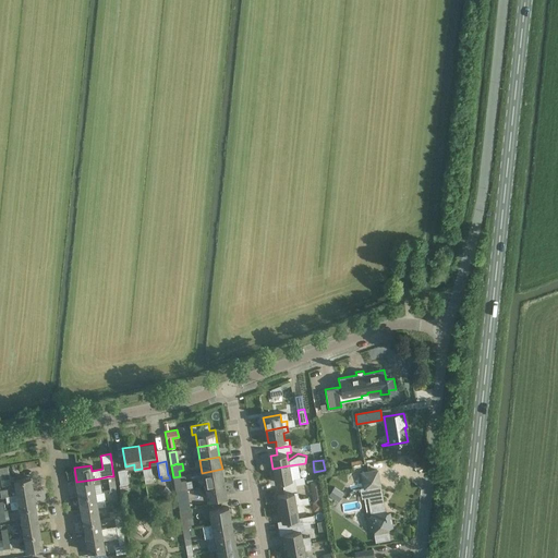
[(283,487),(296,485),(304,483),(303,476),(291,478),(289,465),(273,469),(275,482),(282,481),(283,487)]
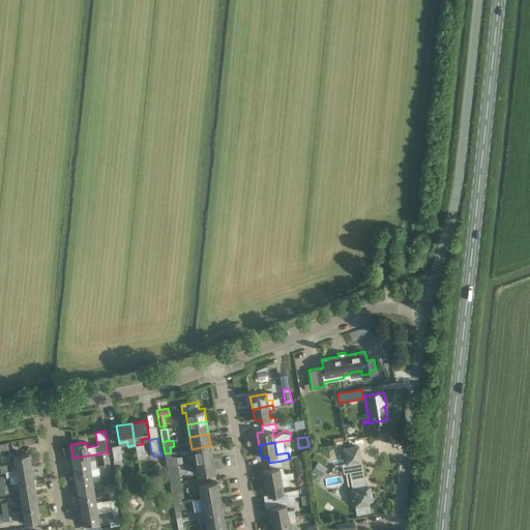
[(122,459),(120,445),(112,446),(114,460),(122,459)]
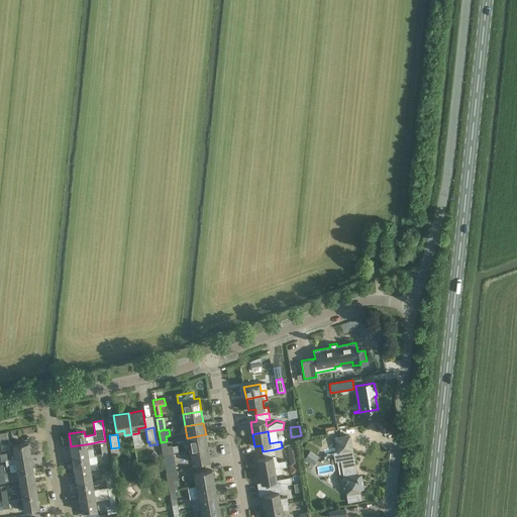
[(206,434),(187,438),(189,449),(208,446),(206,434)]
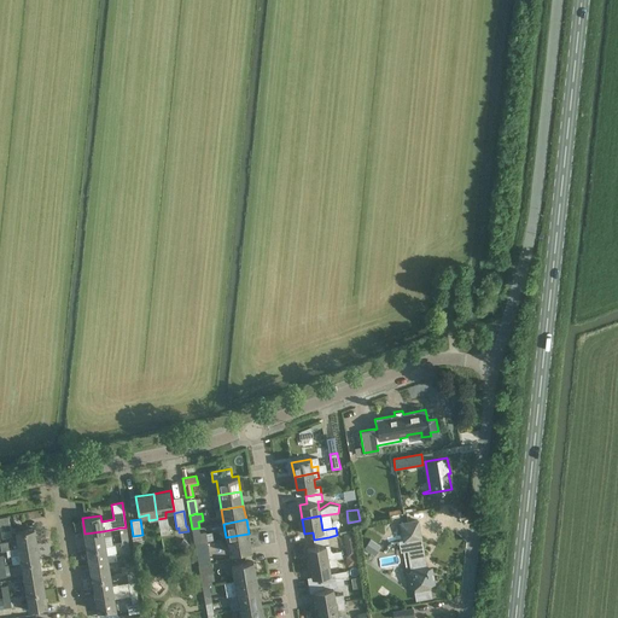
[(414,588),(417,600),(431,598),(430,584),(435,584),(432,569),(426,570),(418,520),(400,524),(403,541),(398,542),(401,552),(407,551),(410,572),(406,572),(408,589),(414,588)]
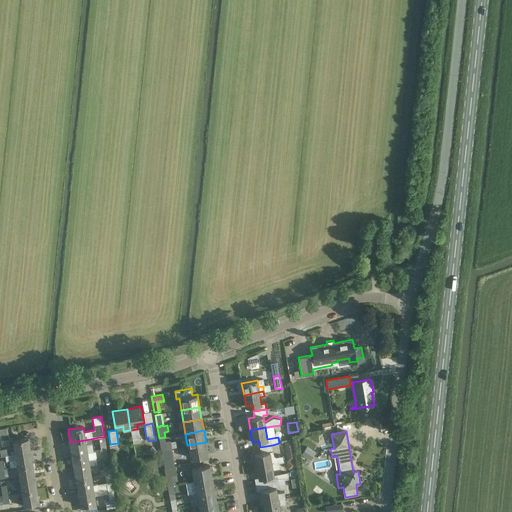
[(159,438),(161,450),(172,448),(172,447),(176,446),(175,439),(170,440),(166,441),(165,437),(159,438)]
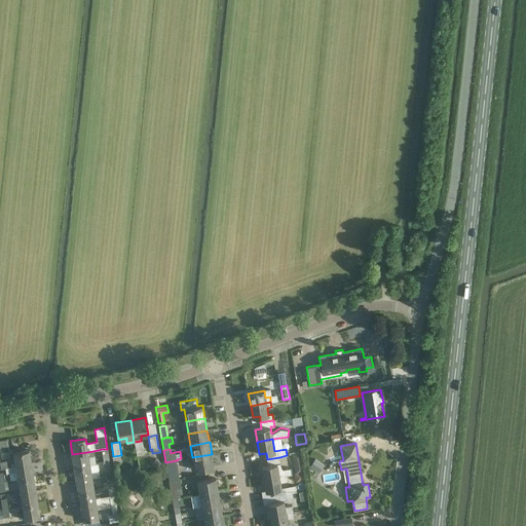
[(0,468),(5,468),(31,463),(29,450),(13,453),(14,459),(0,461),(0,459),(0,468)]
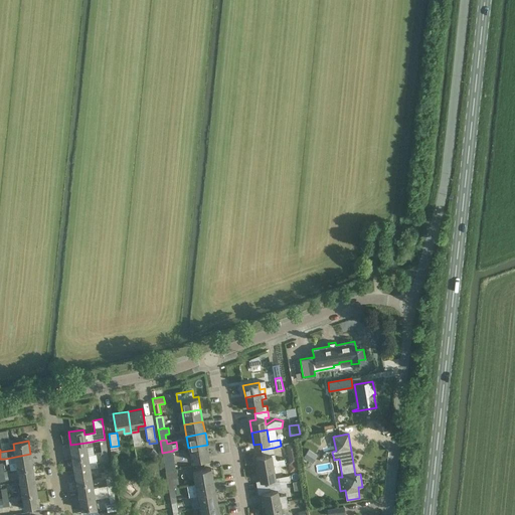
[(86,443),(70,445),(72,458),(88,455),(94,454),(93,448),(92,442),(86,443)]
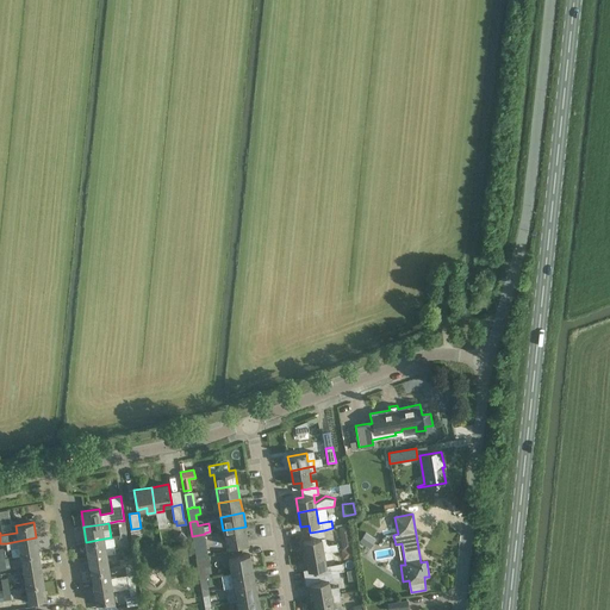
[(347,526),(340,528),(343,548),(350,547),(347,526)]
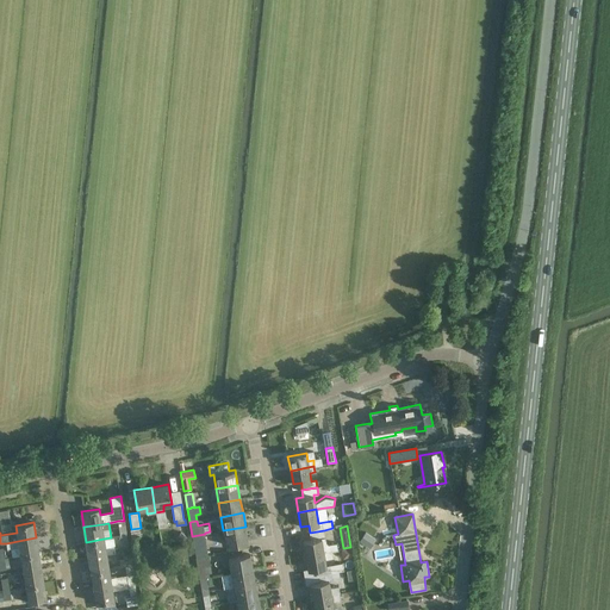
[(246,527),(223,530),(226,545),(248,541),(246,527)]
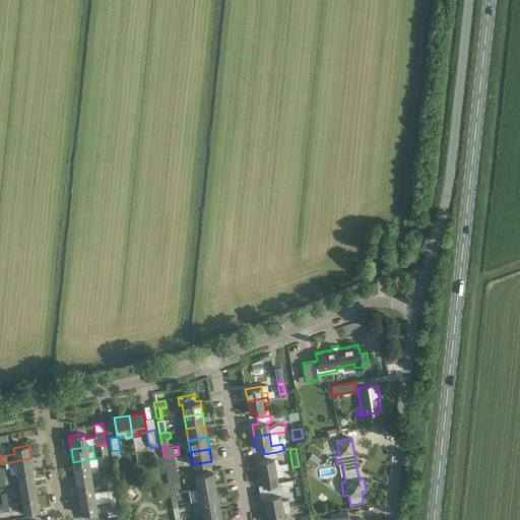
[(258,461),(260,473),(282,469),(287,468),(286,463),(279,464),(277,462),(276,452),(264,454),(265,460),(258,461)]
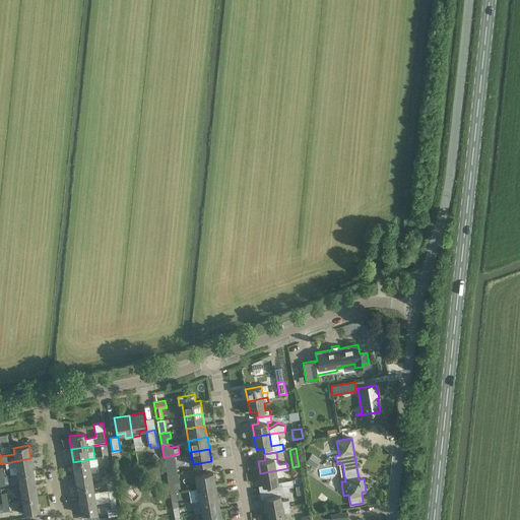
[(310,463),(315,456),(311,453),(306,461),(310,463)]
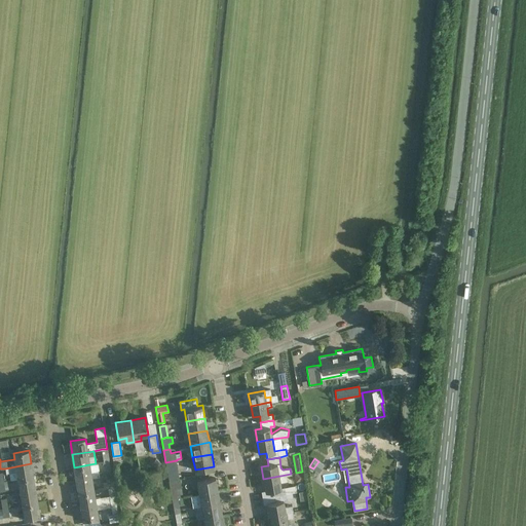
[(177,460),(165,462),(168,481),(180,479),(177,460)]
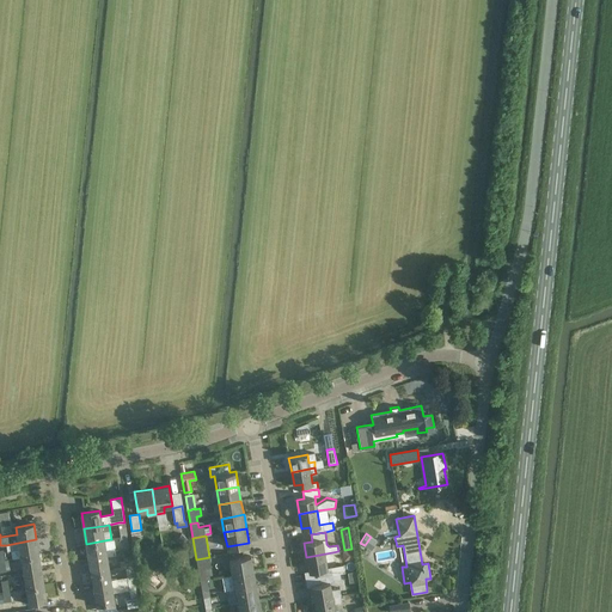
[(20,557),(38,555),(36,539),(6,545),(7,550),(11,550),(12,558),(20,557)]
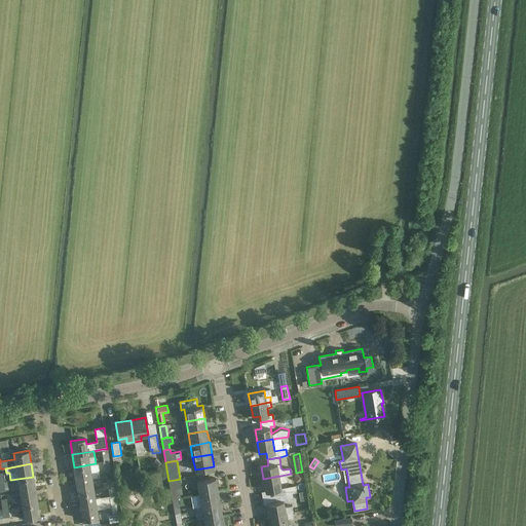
[(74,467),(76,481),(91,478),(99,476),(98,471),(90,472),(89,464),(74,467)]
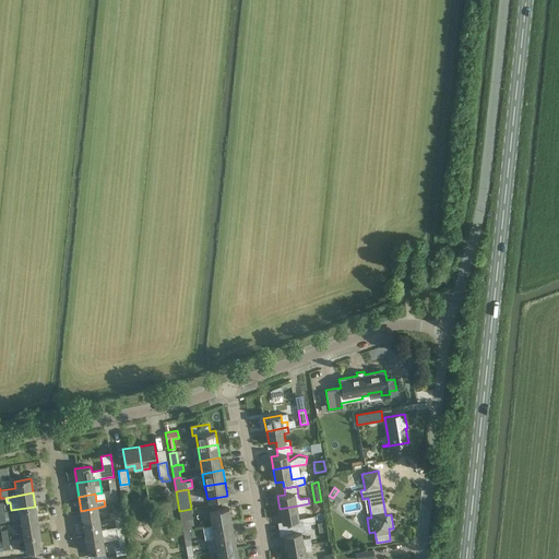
[(278,528),(310,523),(314,523),(313,515),(299,519),(298,512),(305,511),(304,504),(280,509),(282,521),(277,522),(278,528)]
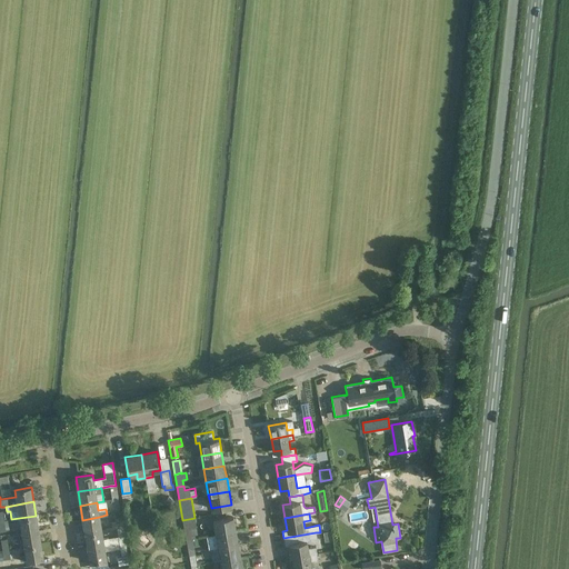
[(36,516),(19,518),(21,532),(39,529),(36,516)]
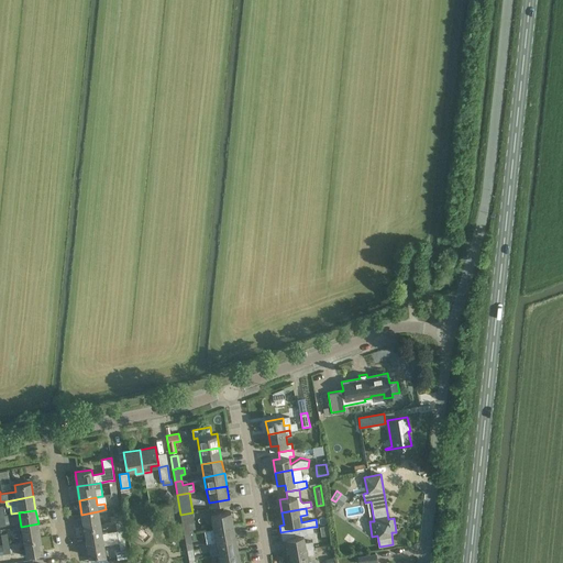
[(98,511),(81,515),(84,528),(100,526),(98,511)]
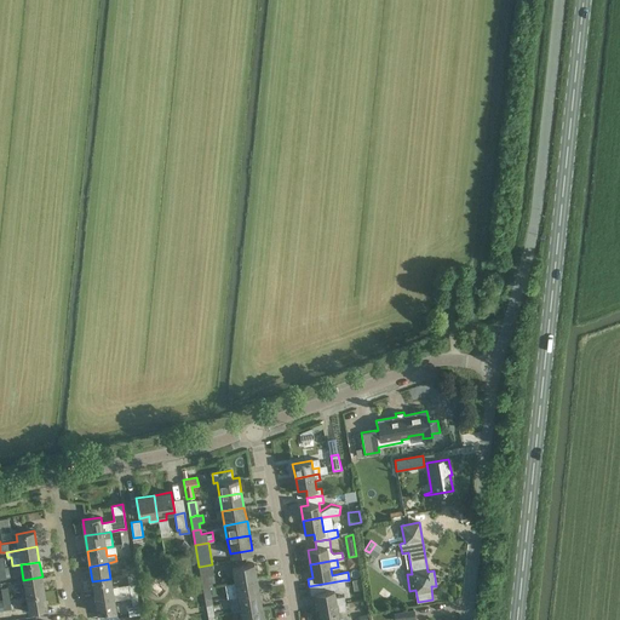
[(235,583),(257,578),(254,563),(233,567),(235,583)]
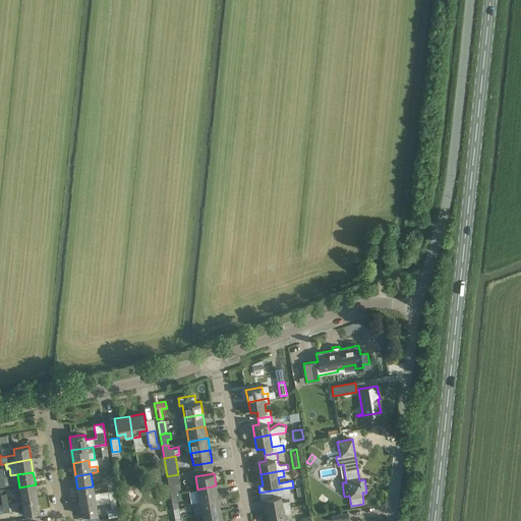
[(167,476),(170,494),(181,493),(180,483),(178,474),(167,476)]
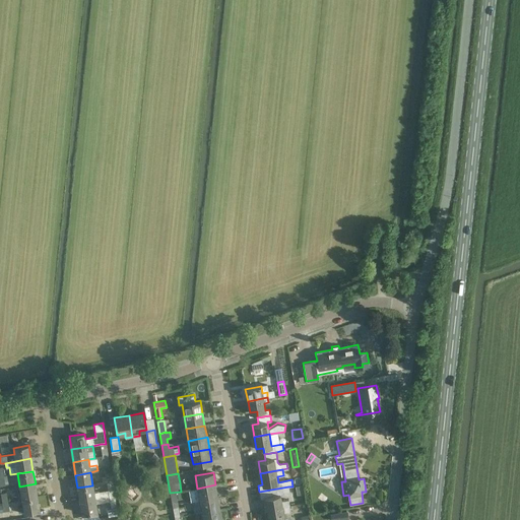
[(0,476),(0,485),(5,485),(5,484),(8,483),(7,475),(3,475),(4,476),(0,476)]
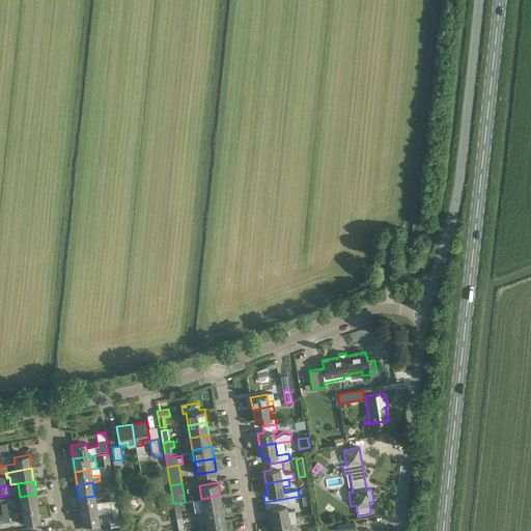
[(79,498),(81,511),(117,505),(115,492),(109,493),(110,500),(102,502),(96,503),(94,496),(79,498)]
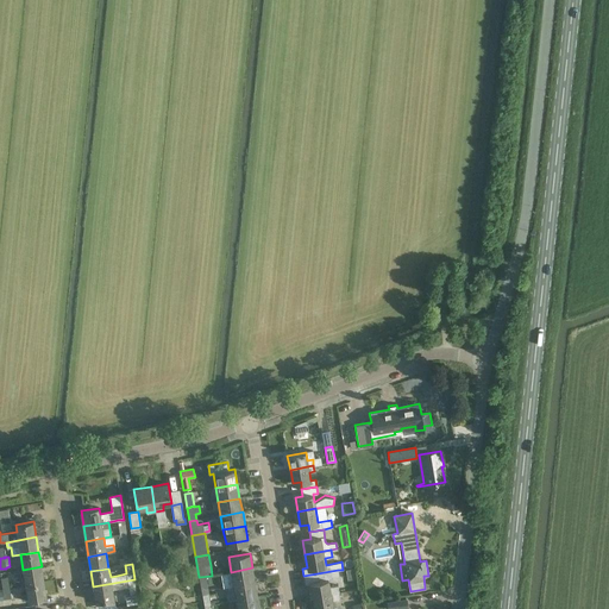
[(23,570),(25,584),(44,582),(42,566),(23,570)]
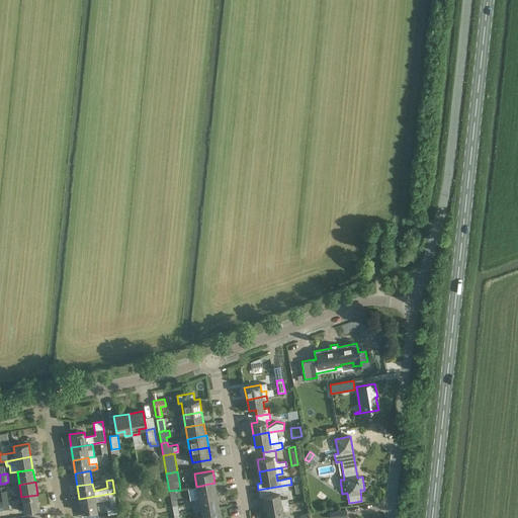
[(214,483),(196,487),(198,499),(217,495),(214,483)]
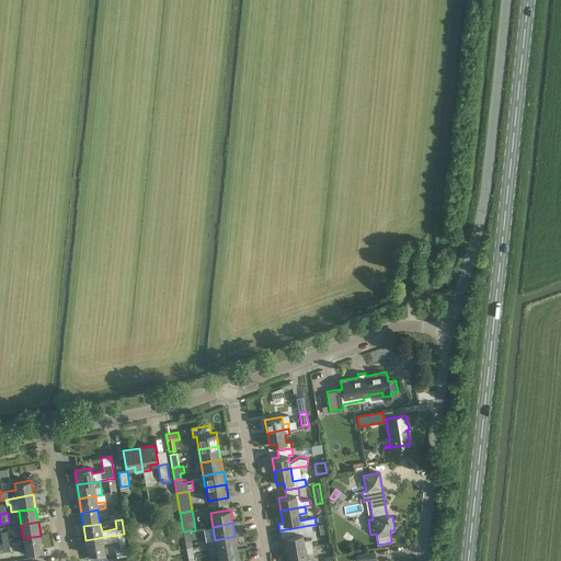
[(285,537),(287,549),(312,546),(311,539),(304,540),(302,534),(306,531),(312,531),(311,525),(279,530),(281,537),(285,537)]
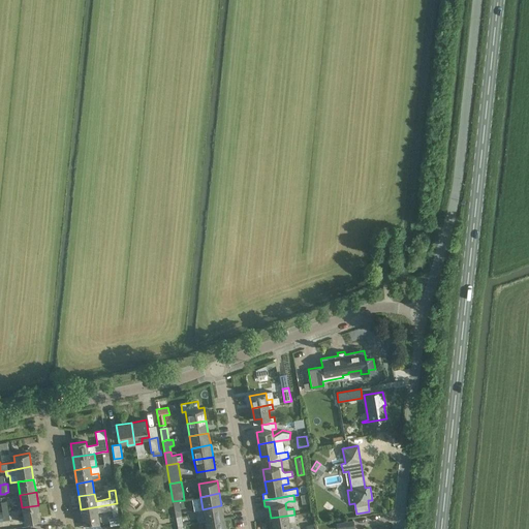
[(173,501),(175,514),(181,512),(181,508),(185,507),(184,500),(173,501)]
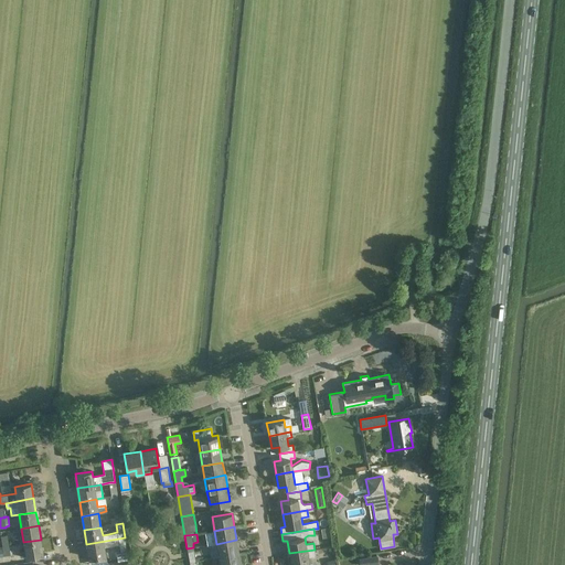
[(115,553),(116,561),(128,558),(125,537),(86,544),(88,558),(106,555),(104,547),(114,545),(116,553),(115,553)]
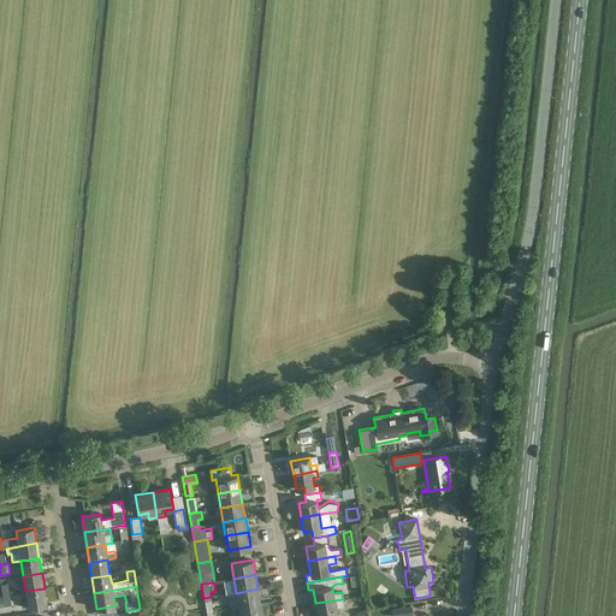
[(22,600),(23,606),(28,606),(47,604),(45,588),(25,591),(27,600),(22,600)]
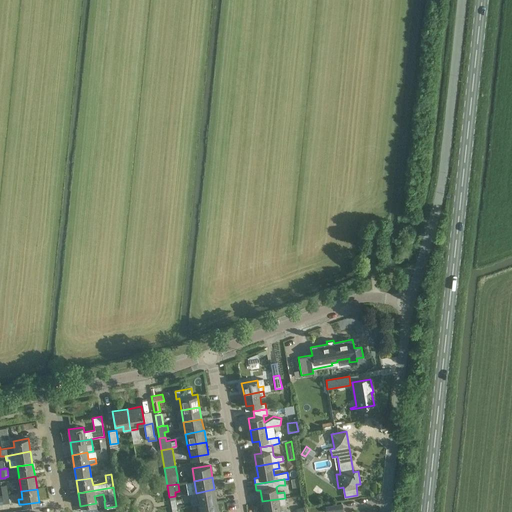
[(214,489),(196,493),(198,504),(216,501),(214,489)]
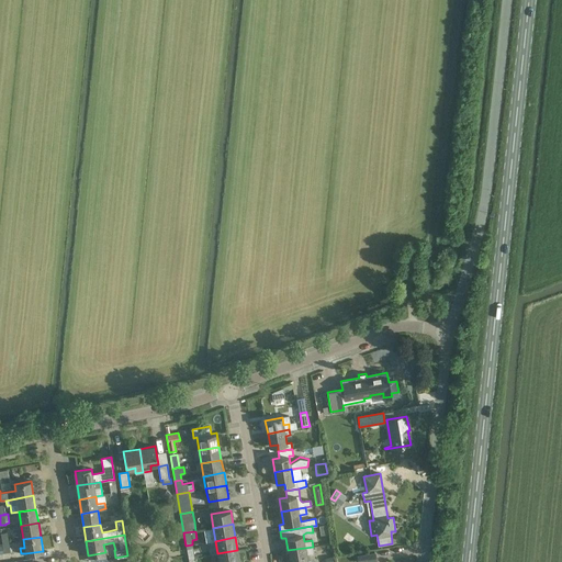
[(192,544),(186,546),(188,559),(194,558),(192,544)]
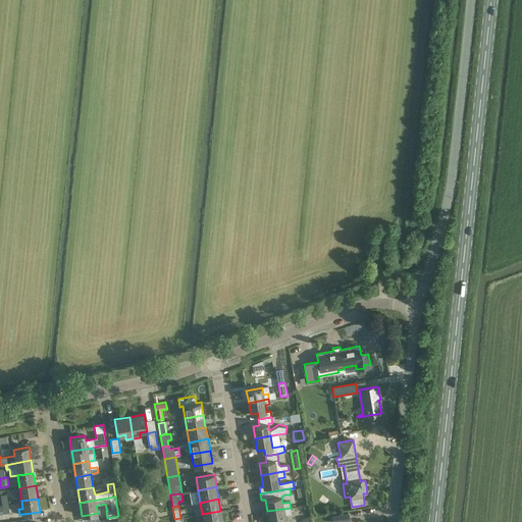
[(289,521),(289,520),(285,520),(284,514),(292,513),(291,508),(267,511),(269,521),(289,521)]
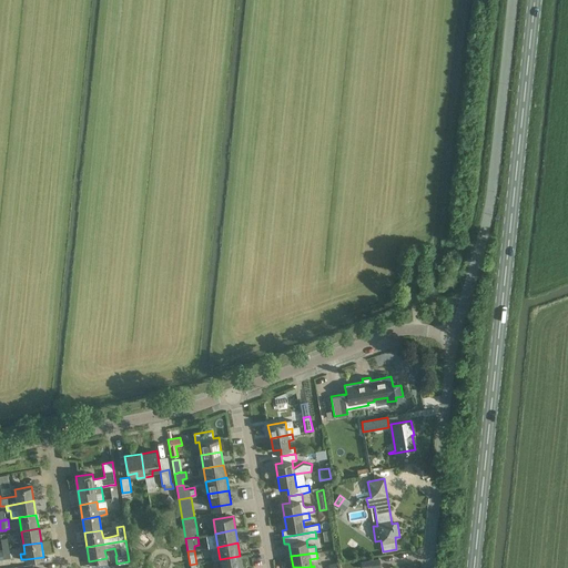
[(242,567),(240,556),(220,559),(221,567),(242,567)]
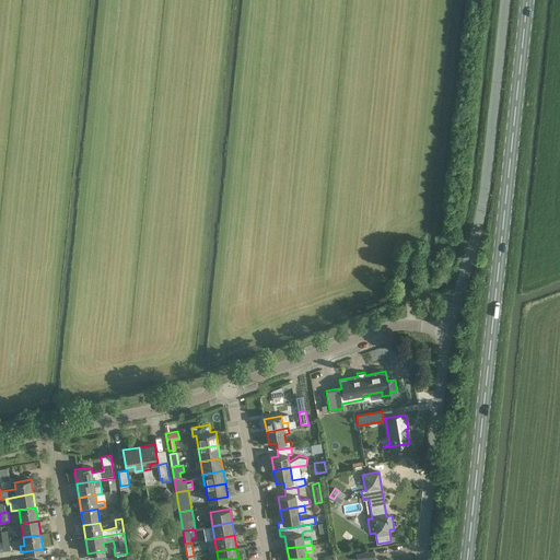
[(357,559),(362,559),(374,558),(373,549),(357,552),(357,559)]
